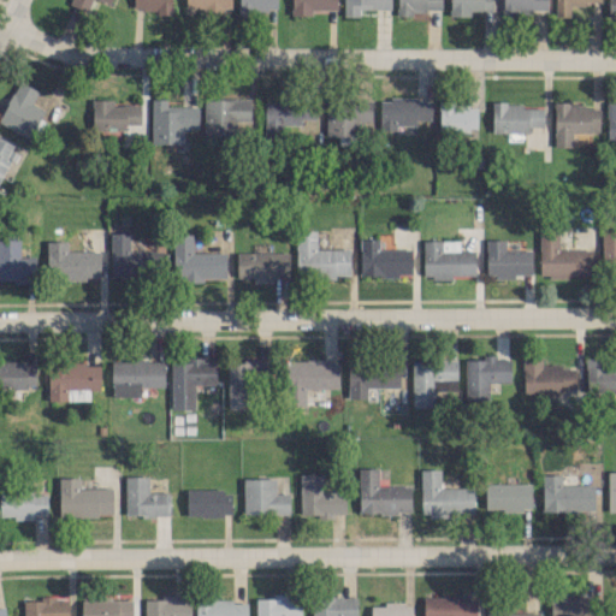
[(70,0),(69,5),(88,11),(90,0),(101,0),(111,4),(112,0),(70,0)]
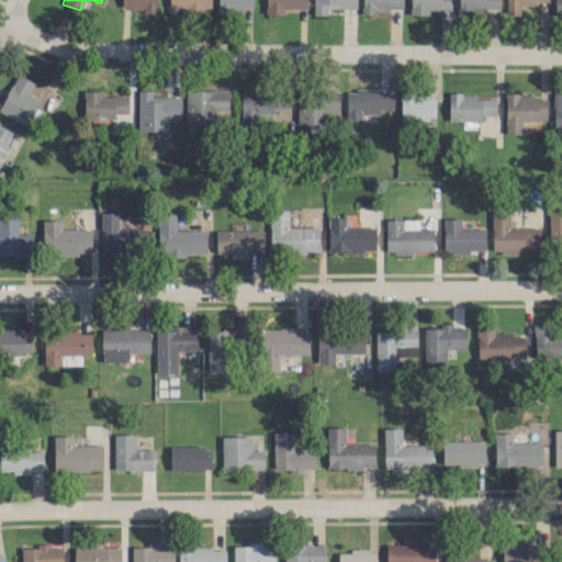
[(156,10),(155,0),(122,0),(122,10),(156,10)]
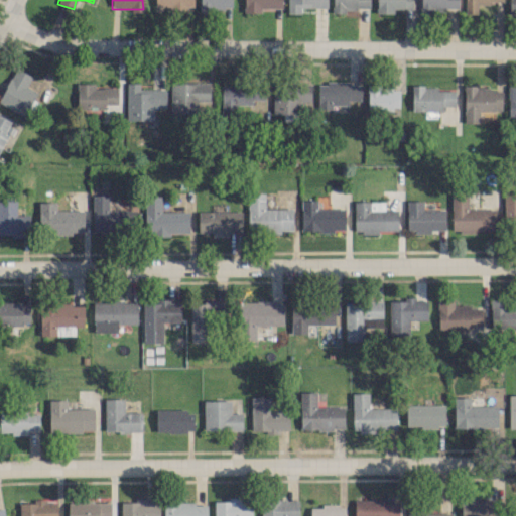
[(192,0),(155,0),(155,6),(169,6),(169,9),(194,9),(192,0)]
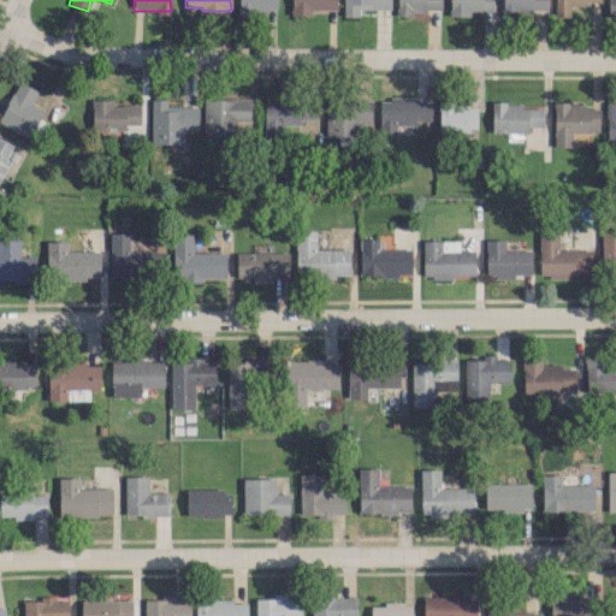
[(276,12),(276,0),(238,0),(238,11),(276,12)]
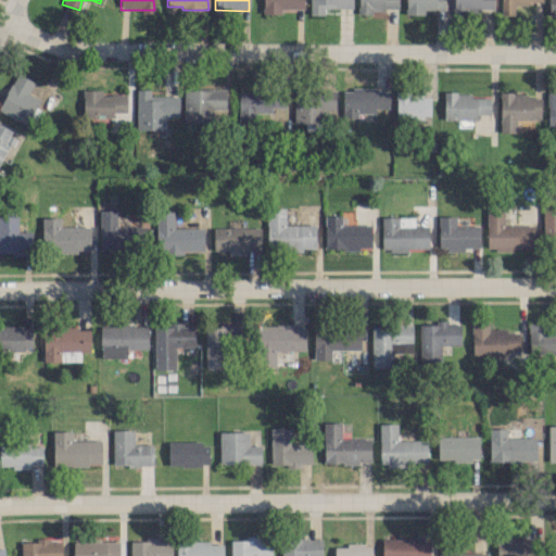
[(262,0),(263,13),(281,13),(281,8),(303,9),(303,0),(262,0)]
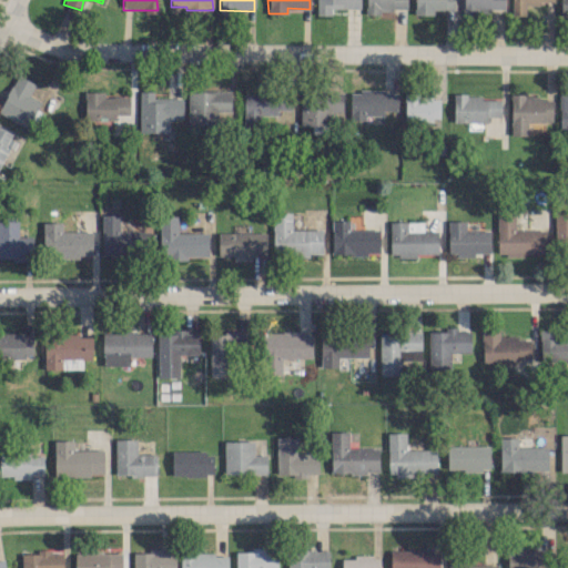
[(316,0),(316,14),(331,14),(331,8),(359,9),(359,0),(316,0)]
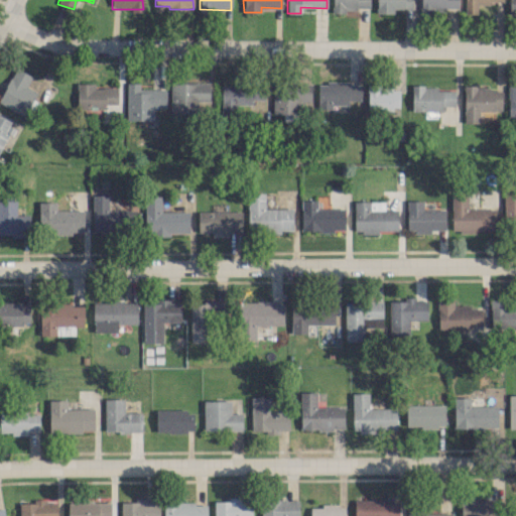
[(369,10),(369,0),(332,0),(333,10),(369,10)]
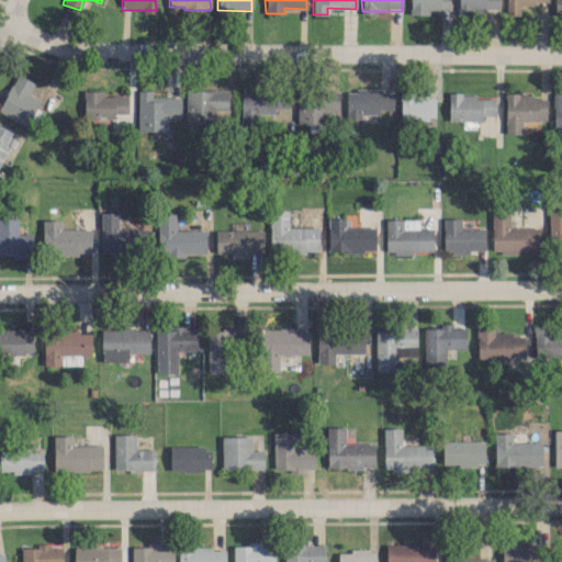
[(409,0),(409,14),(428,14),(428,9),(448,10),(448,0),(409,0)]
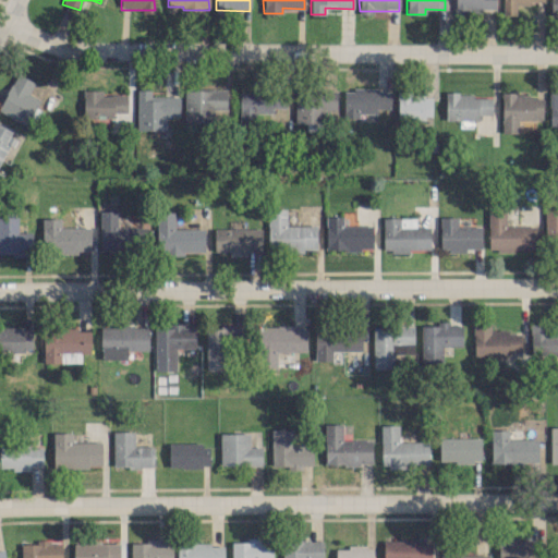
[(455,0),(455,10),(495,10),(495,0),(455,0)]
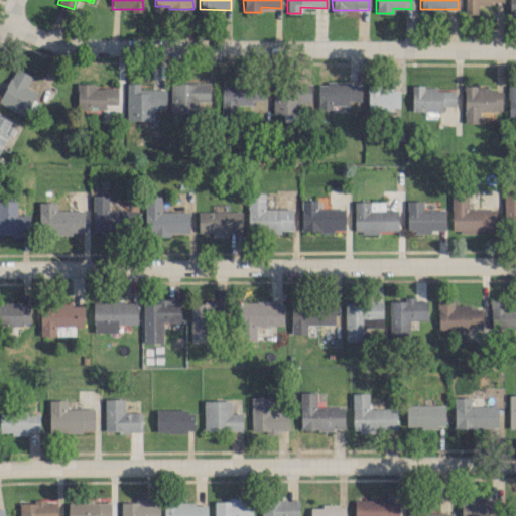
[(465,0),(465,14),(478,14),(478,3),(503,3),(503,0),(465,0)]
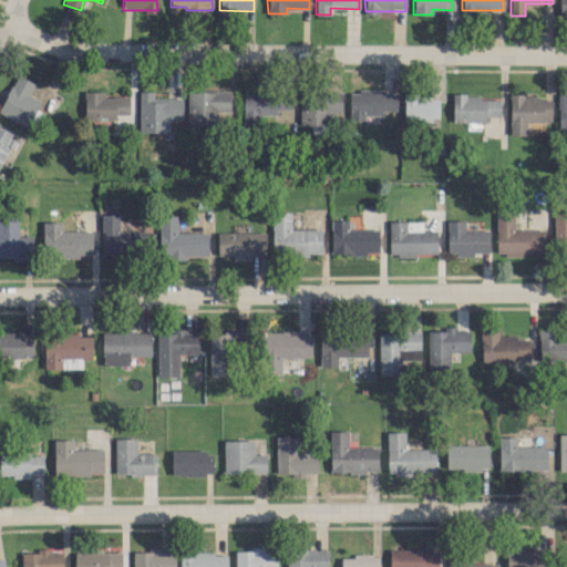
[(35,83),(17,74),(0,109),(0,113),(28,126),(40,100),(29,95),(35,83)]
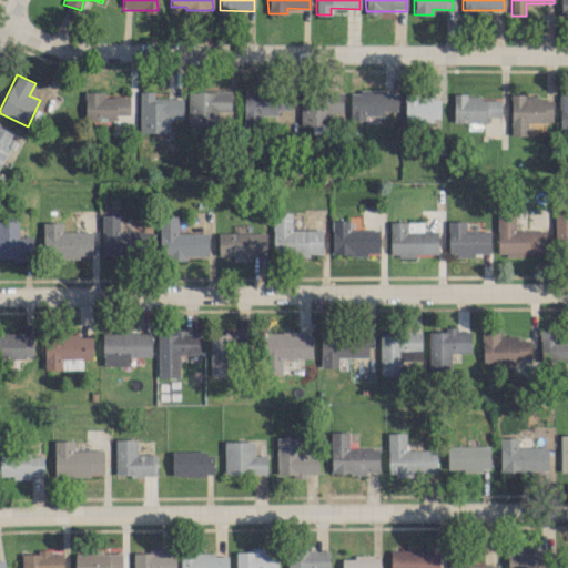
[(350,93),(350,119),(364,120),(364,115),(383,115),(384,110),(397,110),(397,90),(358,89),(358,93),(350,93)]
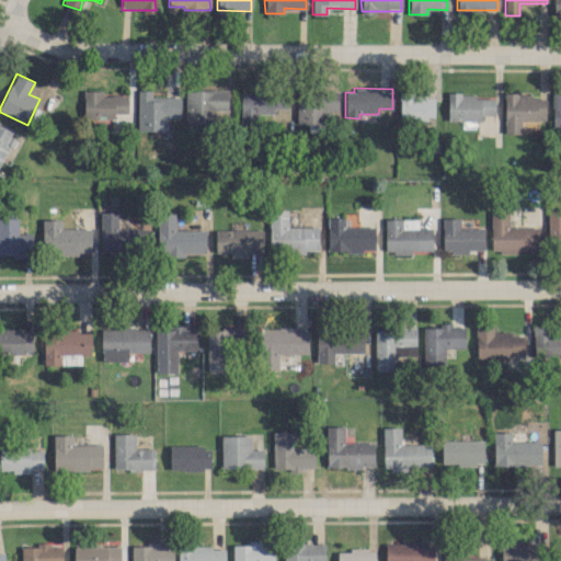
[(185,90),(185,124),(215,123),(214,110),(229,110),(228,89),(185,90)]
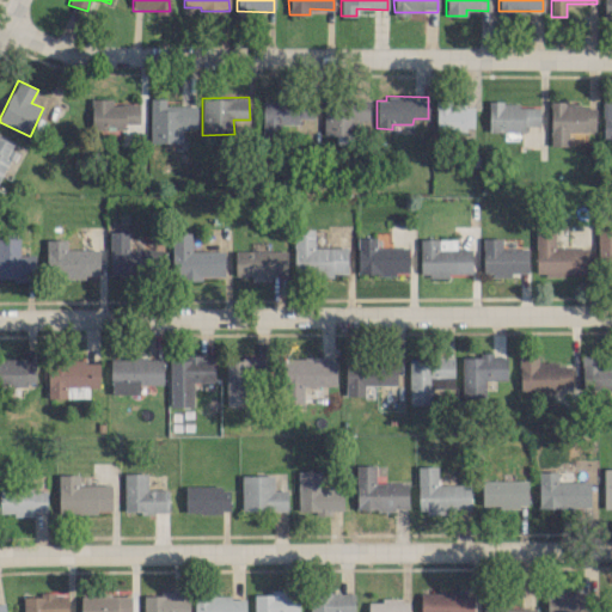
[(111,98),(91,98),(92,129),(127,128),(126,124),(140,124),(140,104),(111,104),(111,98)]
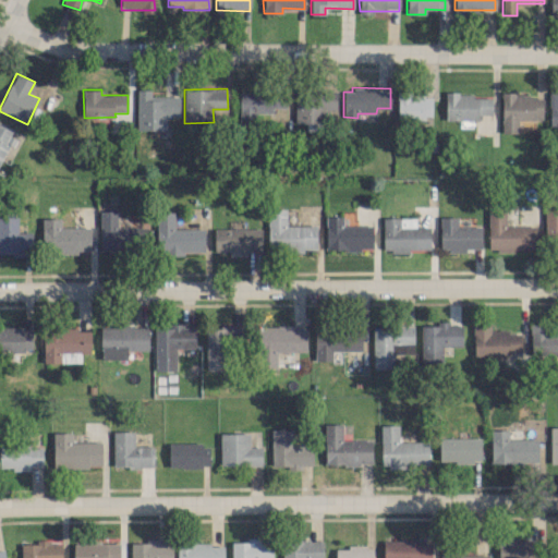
[(150,96),(150,89),(137,89),(136,130),(165,130),(165,116),(179,116),(180,96),(150,96)]
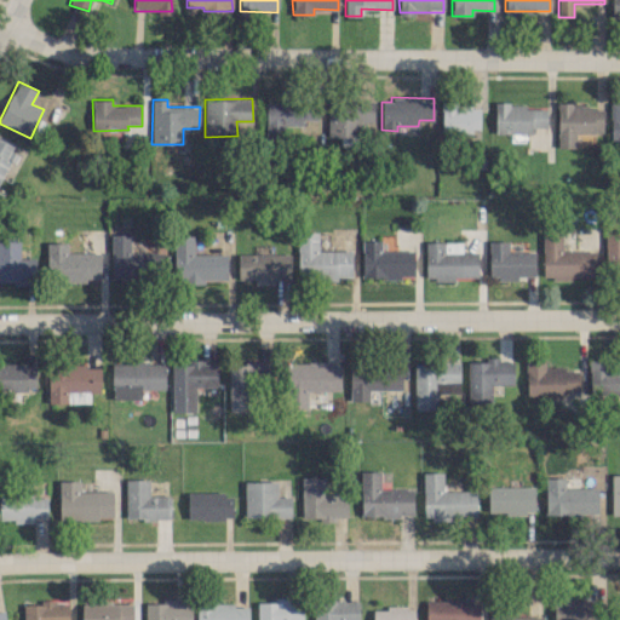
[(317,119),(317,104),(267,102),(265,136),(282,136),(282,126),(303,126),(303,119),(317,119)]
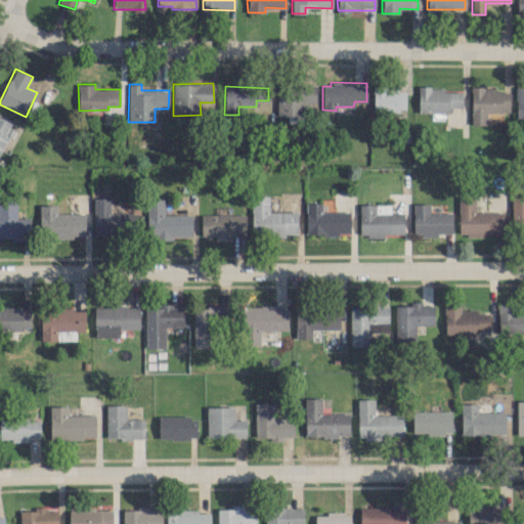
[(277,116),(304,116),(304,103),(316,102),(315,86),(276,87),(277,116)]
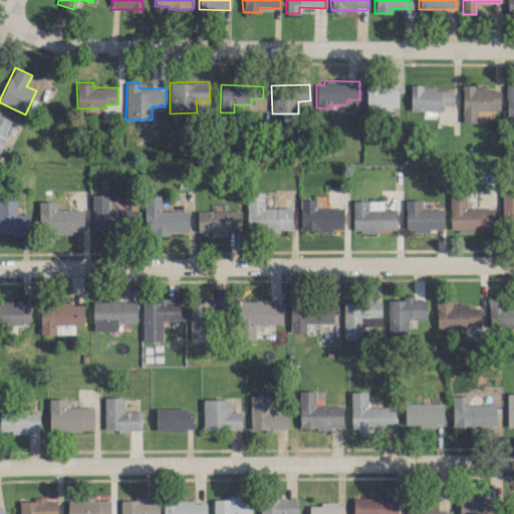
[(454,105),(453,89),(436,90),(436,84),(410,85),(411,110),(441,109),(441,105),(454,105)]
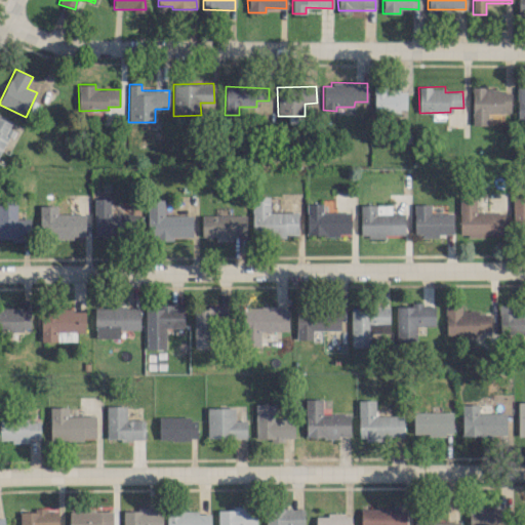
[(406,111),(406,89),(374,89),(374,112),(406,111)]
